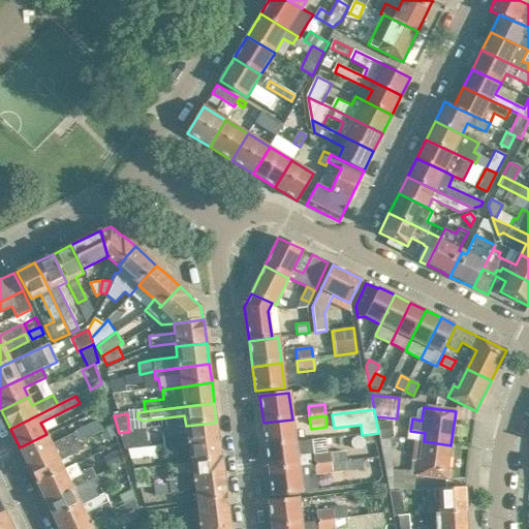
[(263,423),(267,447),(296,443),(293,431),(292,419),(263,423)]
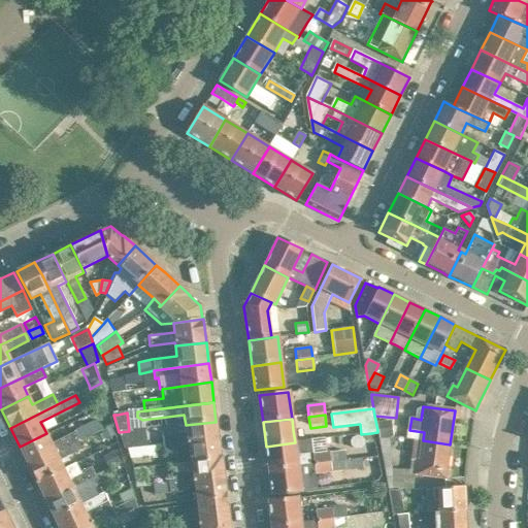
[(46,433),(20,447),(29,466),(78,441),(101,430),(97,421),(52,443),(46,434),(46,433)]
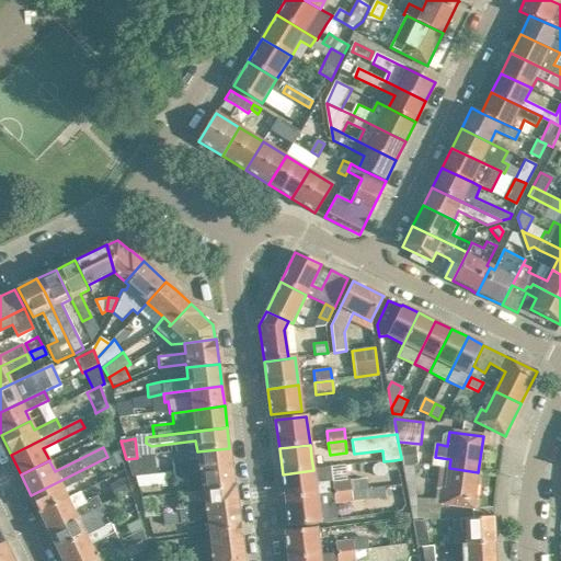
[(173,474),(232,467),(229,448),(197,451),(198,462),(172,465),(173,474)]
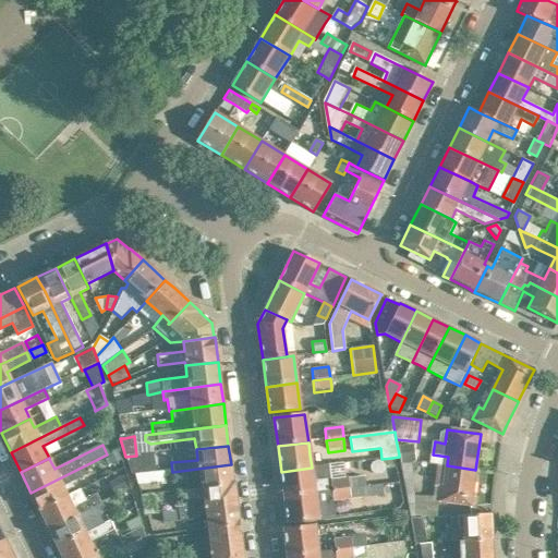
[(121,460),(118,452),(110,457),(113,464),(121,460)]
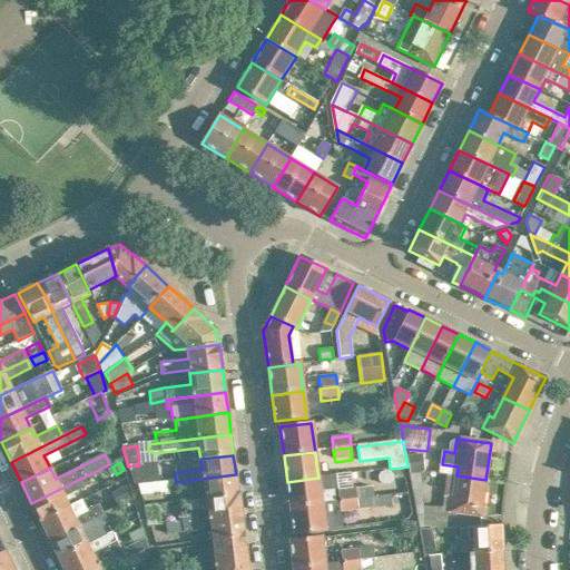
[(136,485),(138,484),(151,481),(147,465),(131,470),(136,485)]
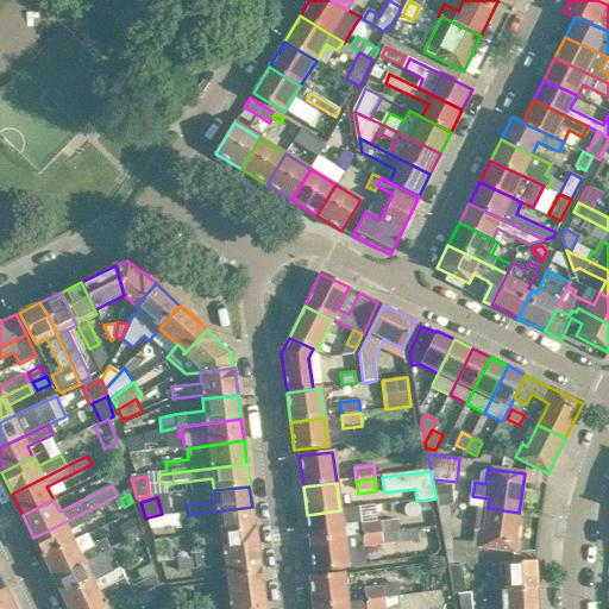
[(220,533),(256,529),(256,527),(255,527),(252,507),(188,515),(189,526),(218,523),(219,535),(220,534),(220,533)]
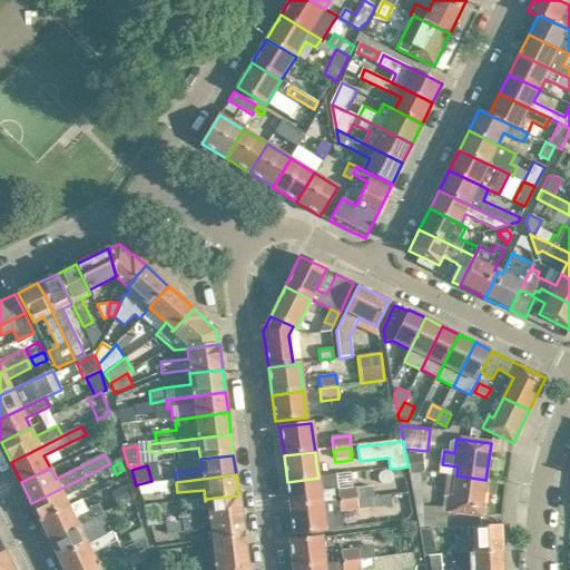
[(449,512),(480,516),(485,480),(457,475),(453,499),(448,498),(446,508),(424,507),(422,474),(410,475),(419,527),(446,528),(449,512)]
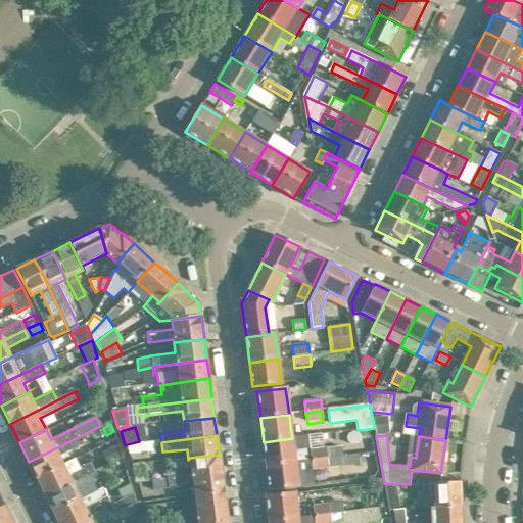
[(295,464),(312,462),(328,460),(327,448),(313,450),(311,436),(292,438),(264,442),(267,467),(295,464)]
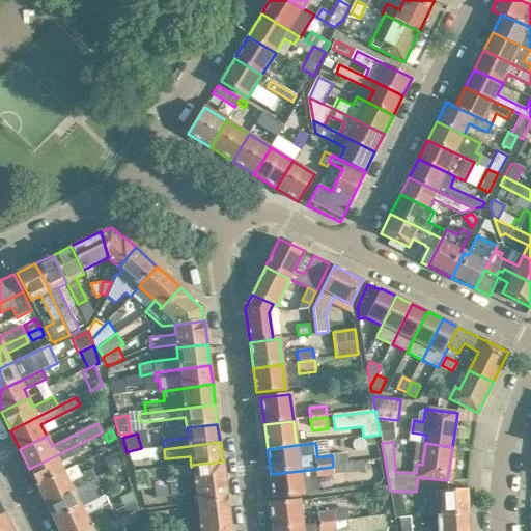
[(29,469),(37,486),(64,473),(59,464),(83,452),(79,444),(29,469)]
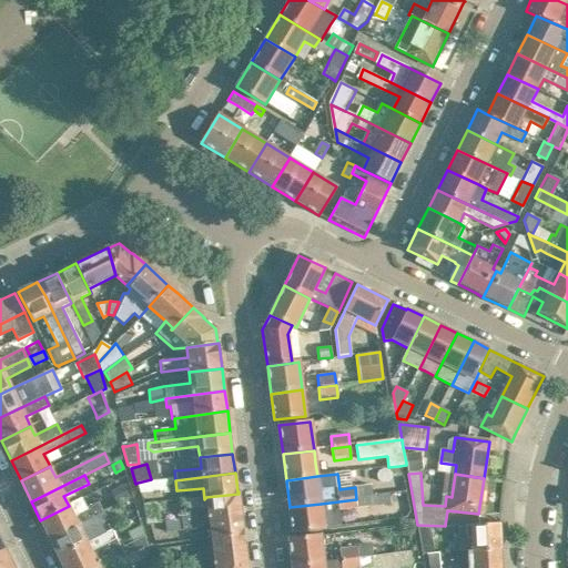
[(127,492),(114,498),(117,504),(130,497),(127,492)]
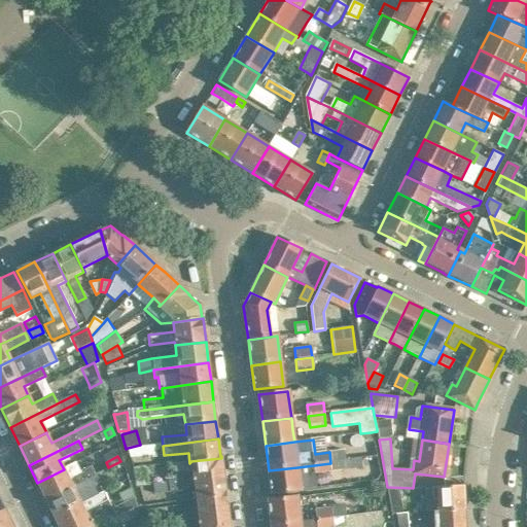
[(168,485),(223,478),(221,458),(190,461),(190,462),(191,471),(167,475),(168,485)]
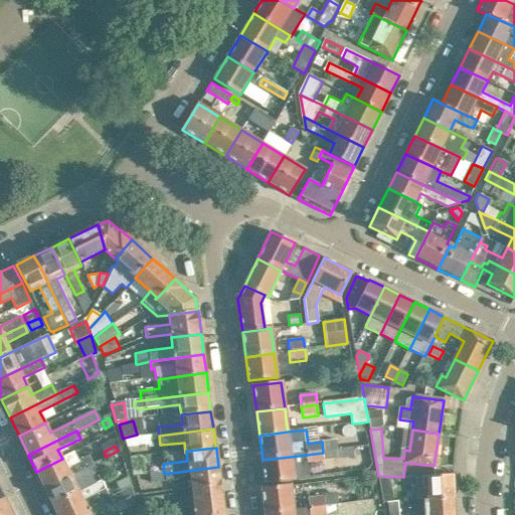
[(74,453),(62,459),(36,472),(44,488),(94,464),(89,456),(78,461),(74,453)]
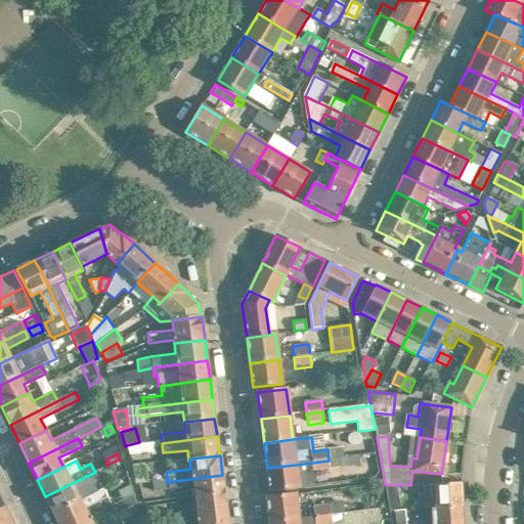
[(331,472),(329,461),(312,463),(314,474),(331,472)]
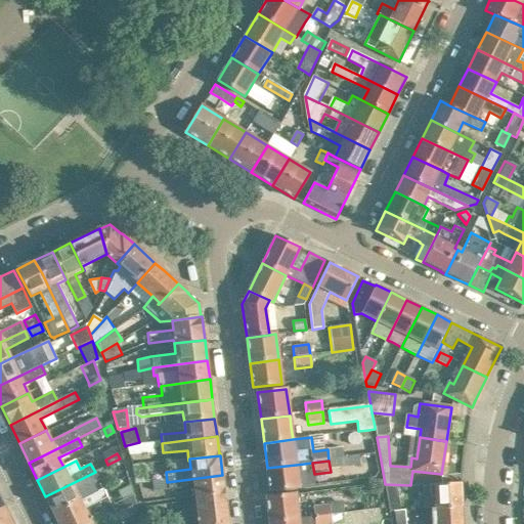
[(95,472),(45,496),(54,514),(99,492),(95,484),(115,474),(110,465),(95,472)]
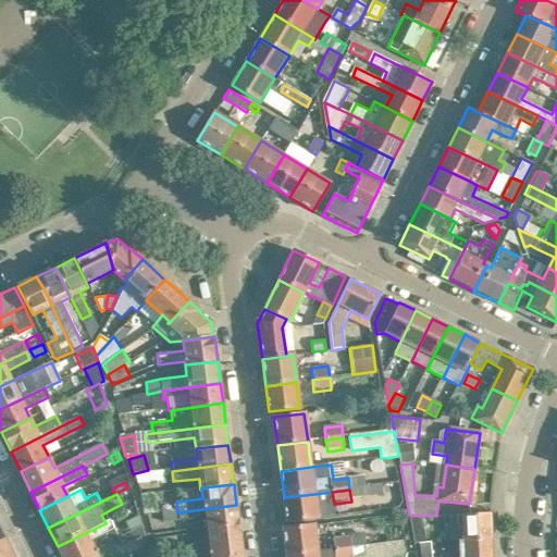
[(143,496),(140,496),(144,517),(148,517),(157,516),(153,494),(143,496)]
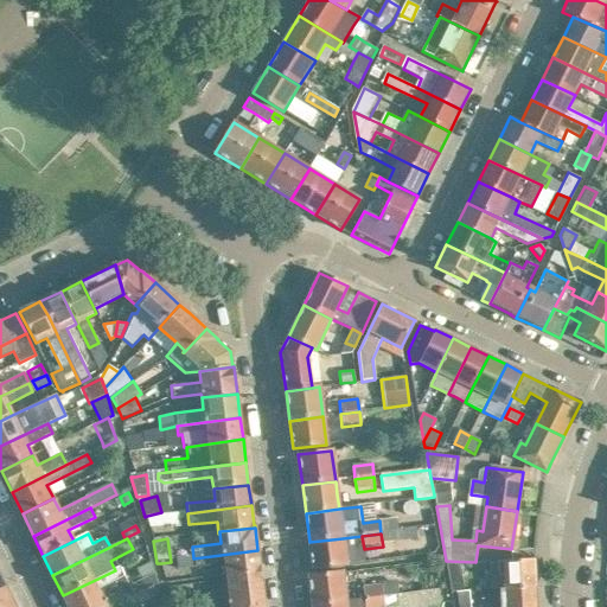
[(343,538),(310,542),(312,569),(346,564),(343,538)]
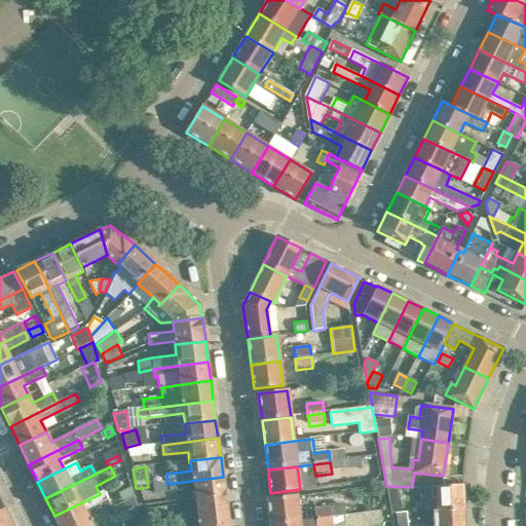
[(226,498),(223,477),(167,484),(168,493),(194,490),(195,498),(195,502),(226,498)]
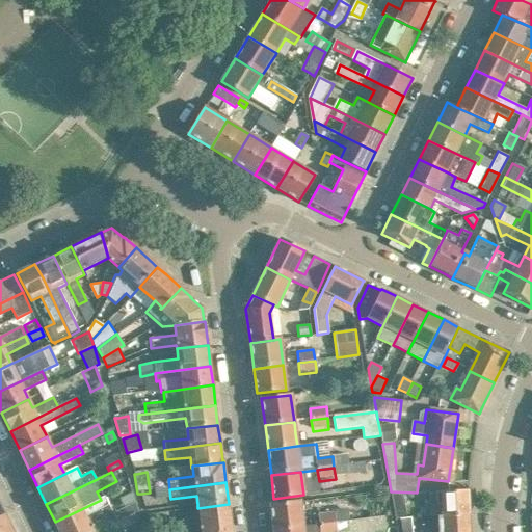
[(169,489),(155,491),(156,500),(170,499),(169,489)]
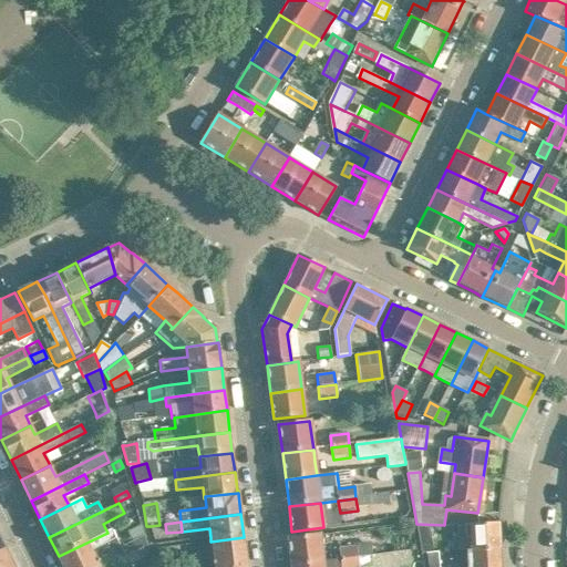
[(465,550),(468,550),(501,548),(498,523),(465,524),(465,526),(460,527),(461,550),(465,550)]
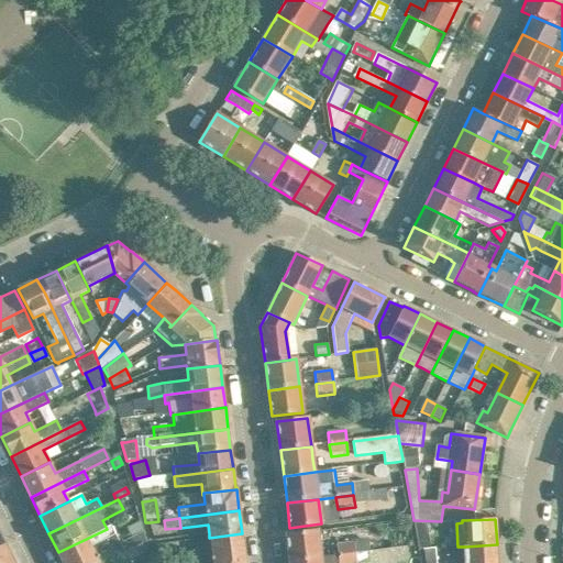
[(141,520),(127,528),(132,538),(144,531),(141,520)]
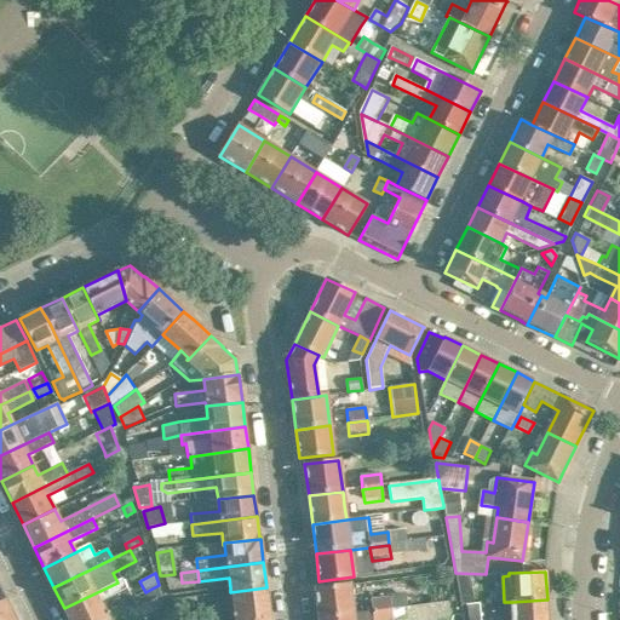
[(460,606),(468,606),(476,604),(471,575),(455,577),(460,603),(460,606)]
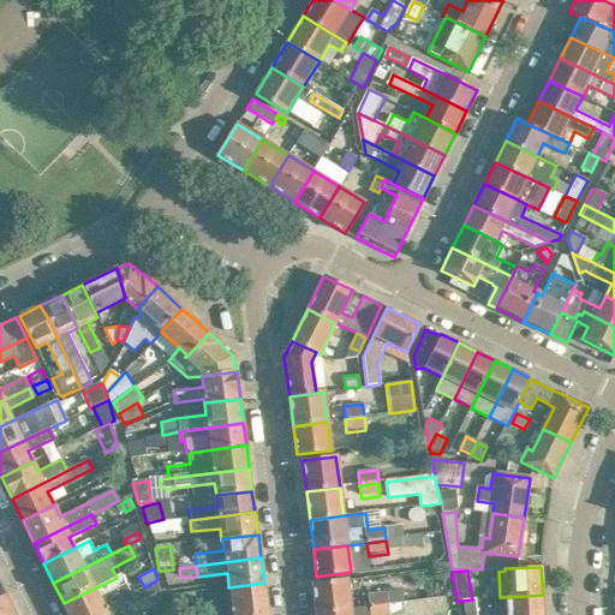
[(120,575),(117,578),(64,603),(69,614),(89,614),(130,595),(120,575)]
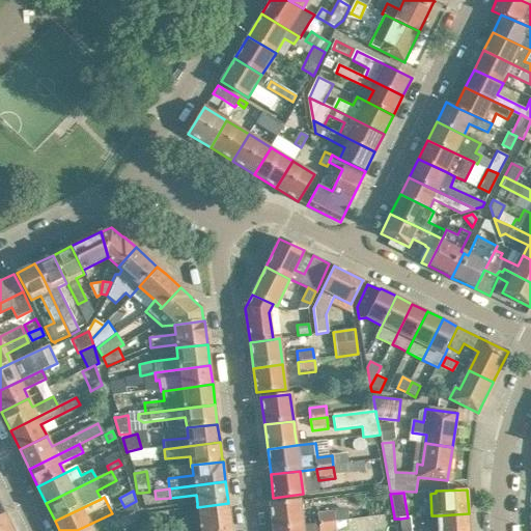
[(77,530),(96,530),(116,522),(139,510),(136,501),(124,507),(112,513),(77,530)]
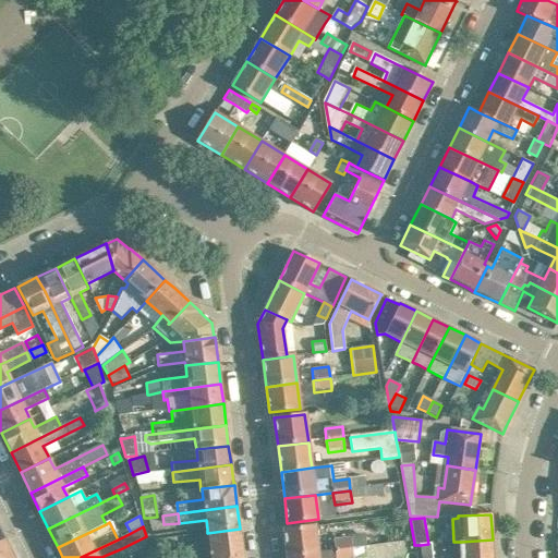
[(283,530),(287,557),(290,557),(317,555),(314,526),(283,530)]
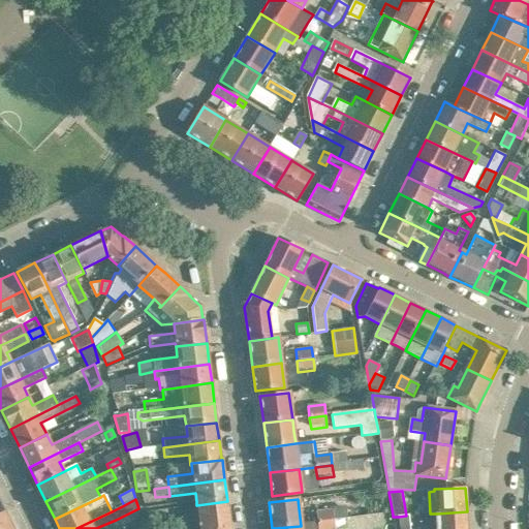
[(180,528),(229,523),(227,501),(196,505),(198,517),(174,520),(174,528),(180,528)]
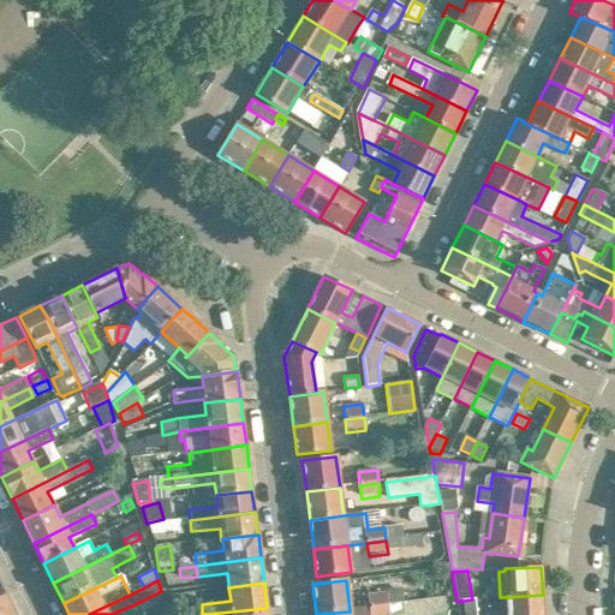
[(5,593),(0,596),(0,614),(13,614),(16,614),(5,593)]
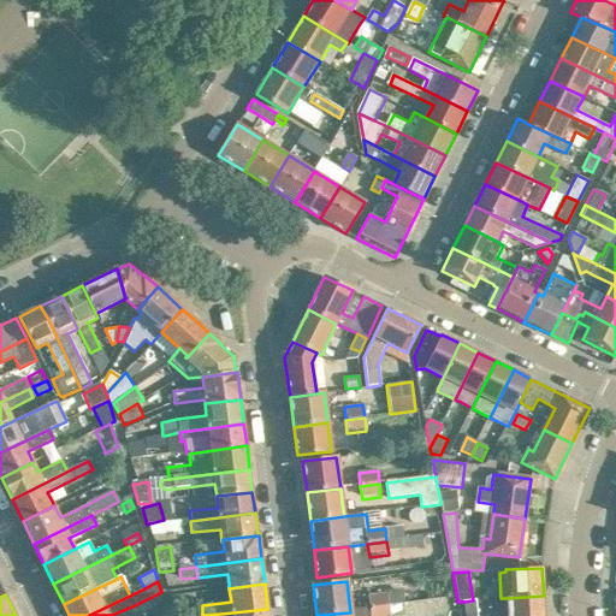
[(369,610),(389,608),(388,594),(368,597),(369,610)]
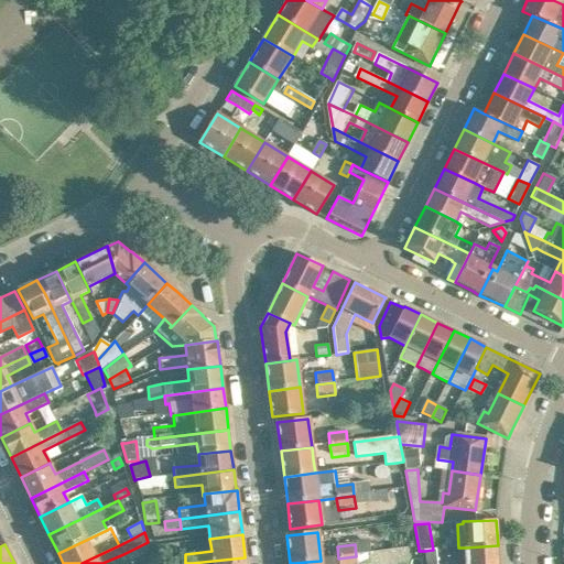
[(466,548),(463,548),(464,563),(498,563),(498,561),(498,548),(498,545),(466,548)]
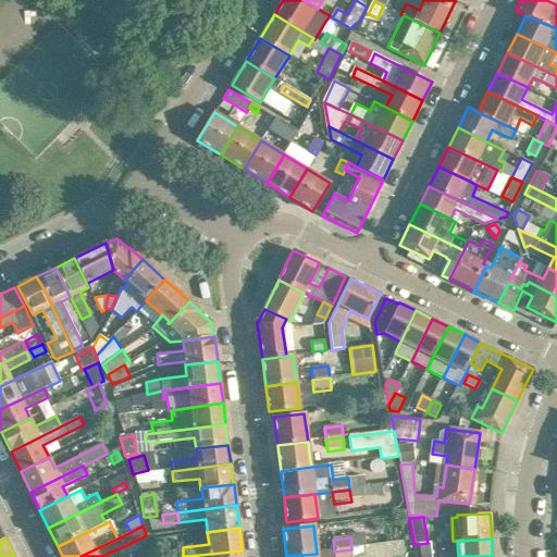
[(421,556),(433,556),(432,543),(428,543),(420,544),(421,556)]
